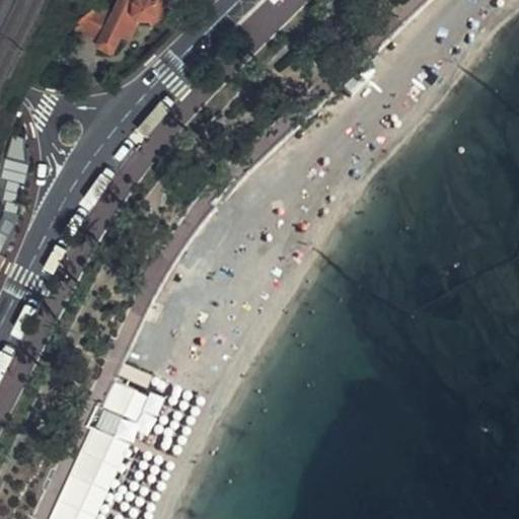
[(168,3),(170,0),(120,0),(113,16),(101,41),(99,46),(100,51),(112,56),(117,53),(125,39),(133,42),(140,26),(151,29),(172,8),(168,3)]
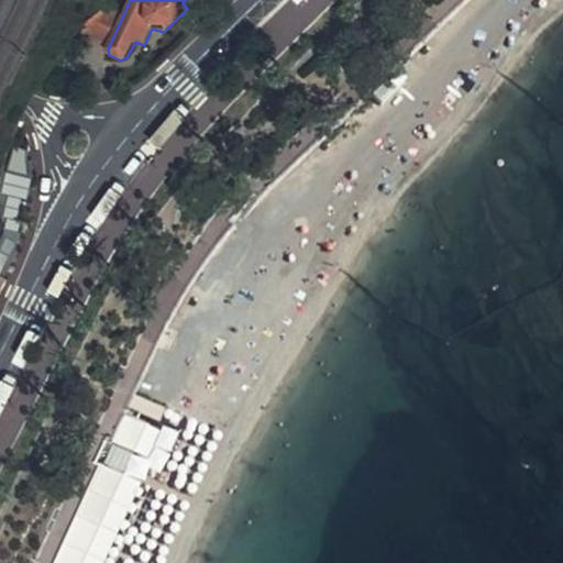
[(122,18),(107,9),(94,36),(110,44),(122,18)]
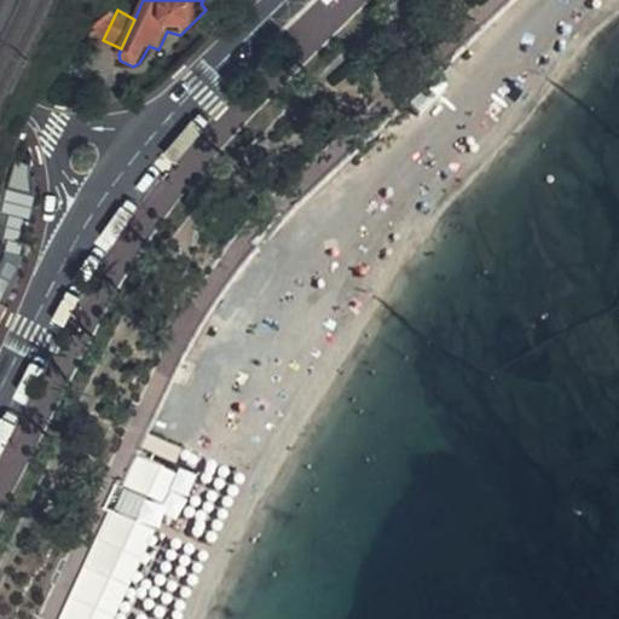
[(0,305),(9,310),(21,260),(5,253),(0,261),(0,305)]
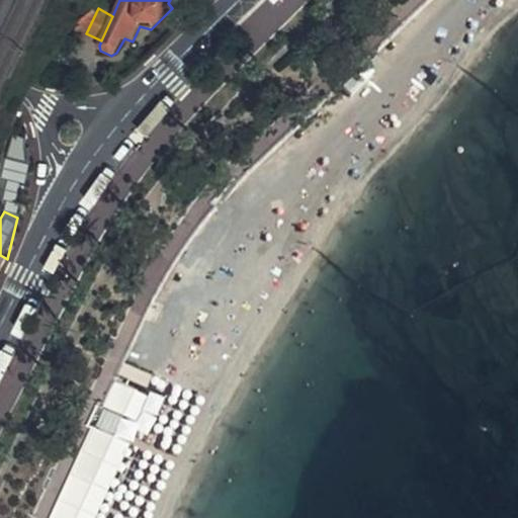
[(101,407),(92,427),(111,435),(120,416),(101,407)]
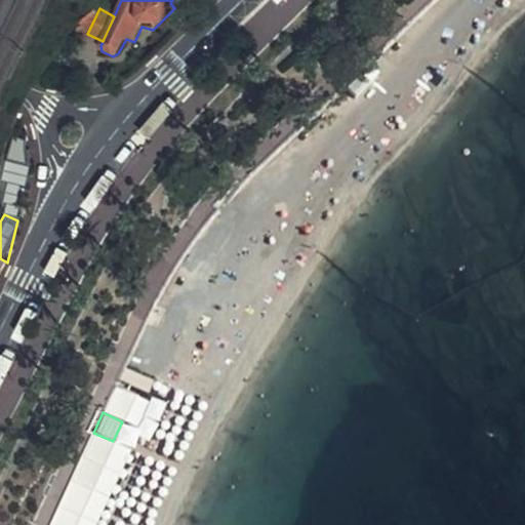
[(49,524),(78,524),(117,443),(113,441),(93,433),(49,524)]
